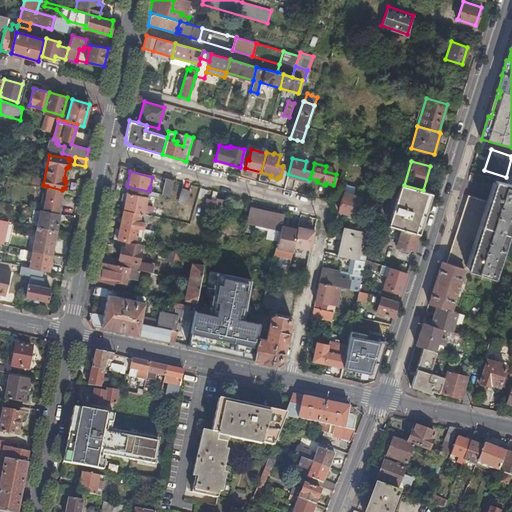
[(33,176),(31,182),(39,184),(41,178),(33,176)]
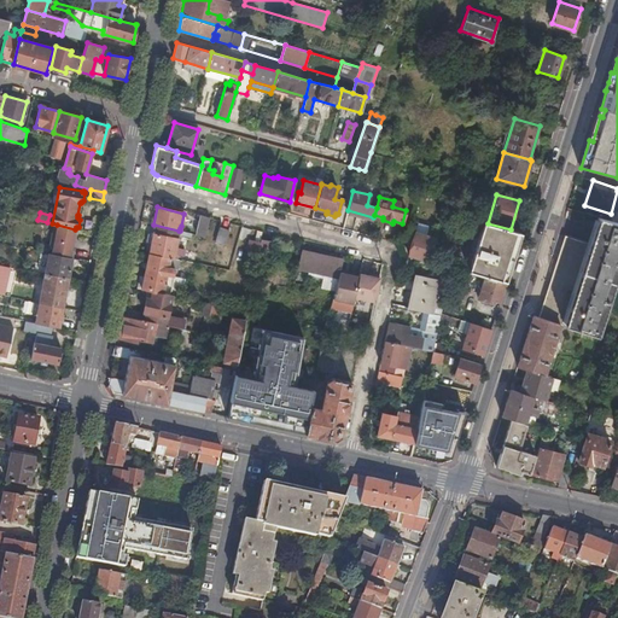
[(209,217),(200,215),(197,232),(192,231),(192,234),(204,237),(209,217)]
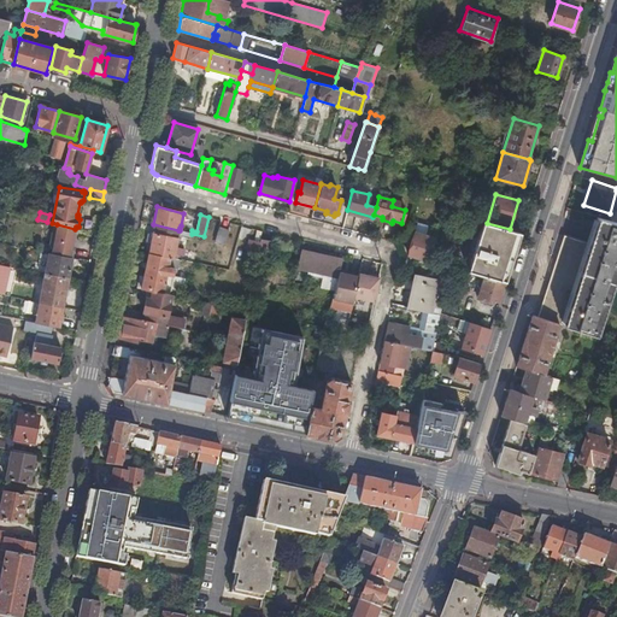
[(616,270),(616,222),(598,217),(591,242),(565,235),(539,316),(559,322),(597,334),(616,270)]
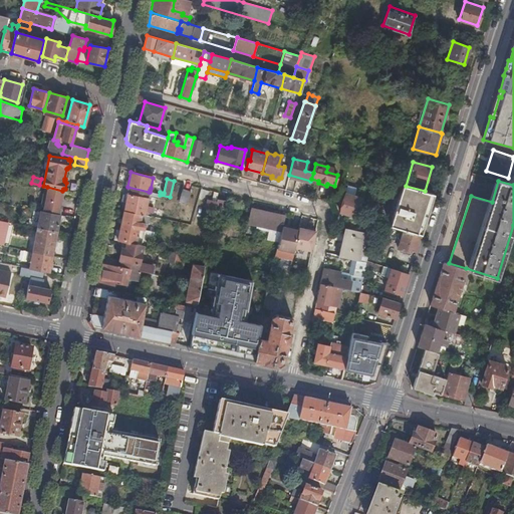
[(404,230),(421,234),(434,194),(425,191),(406,186),(402,185),(397,201),(389,225),(404,230)]
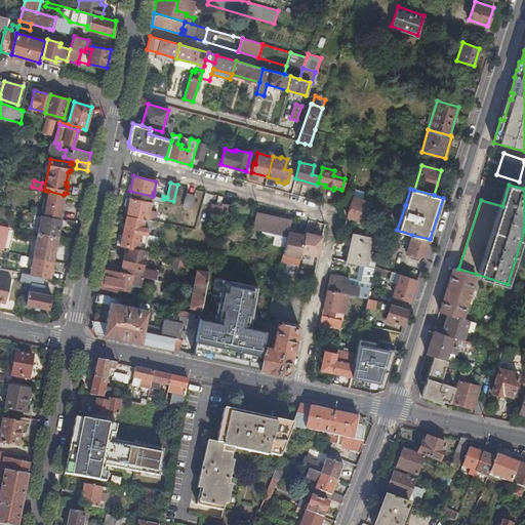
[(59,218),(64,195),(48,191),(44,215),(59,218)]
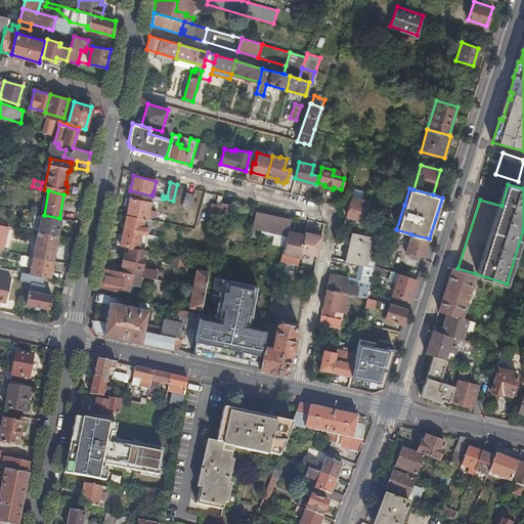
[(151,195),(130,190),(127,206),(149,210),(151,195)]
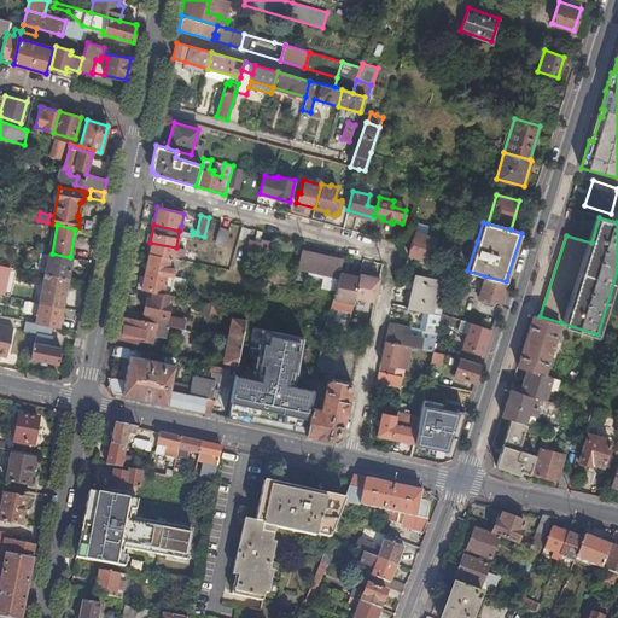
[(223,243),(228,228),(219,226),(215,240),(223,243)]
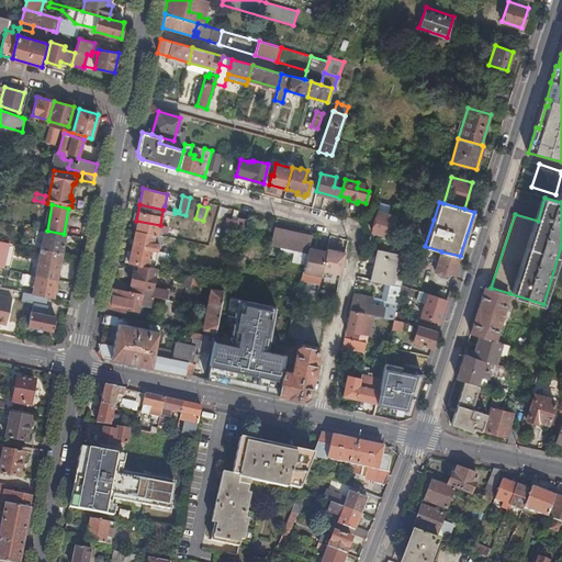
[(371,232),(389,236),(396,216),(377,212),(371,232)]
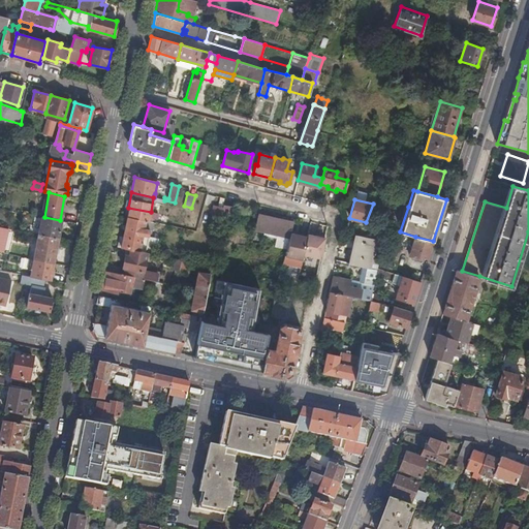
[(222,207),(218,206),(212,205),(211,215),(220,217),(222,207)]
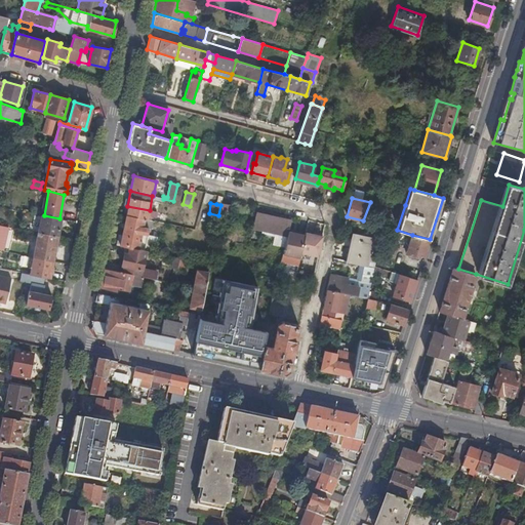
[(218,215),(218,218),(228,219),(231,204),(221,203),(220,205),(218,215)]
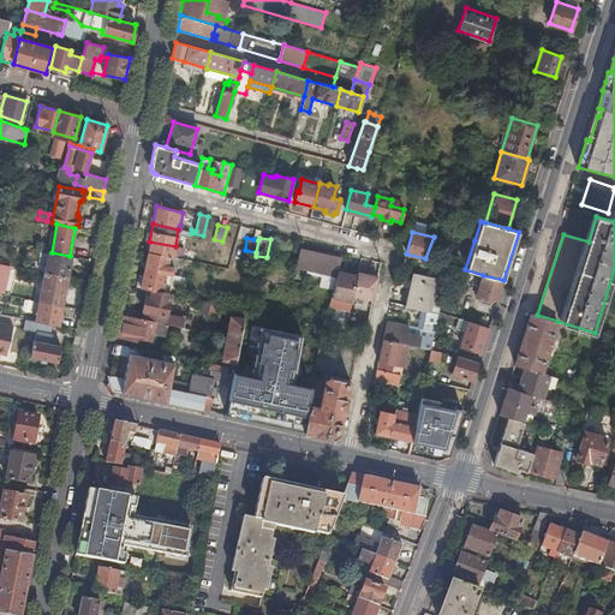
[(149,242),(147,252),(173,257),(173,252),(180,254),(181,248),(175,246),(149,242)]
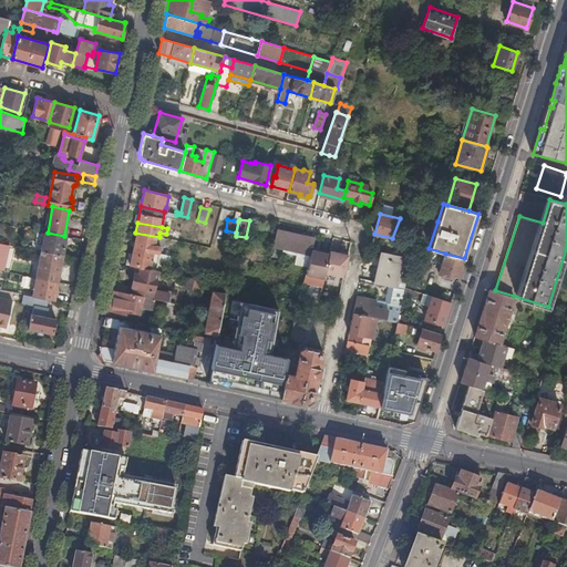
[(166,234),(165,239),(176,241),(177,230),(167,228),(166,234)]
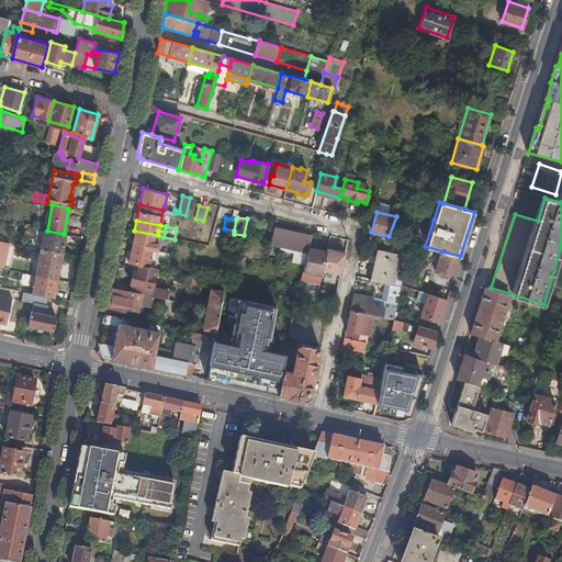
[(274,227),(270,244),(299,250),(307,251),(308,248),(308,246),(312,236),(274,227)]
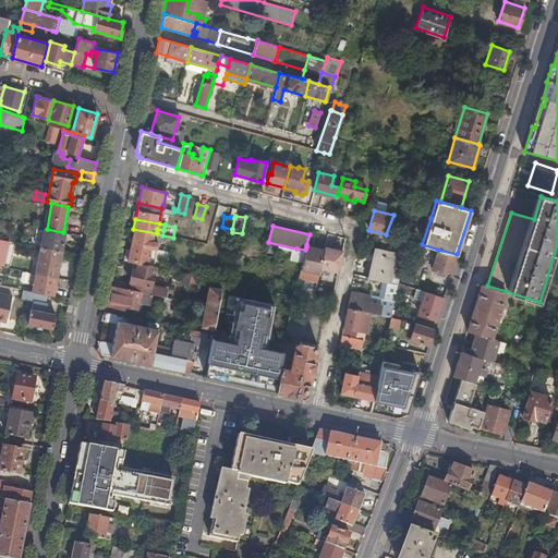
[(62,252),(65,233),(63,232),(47,229),(44,229),(40,247),(46,249),(62,252)]
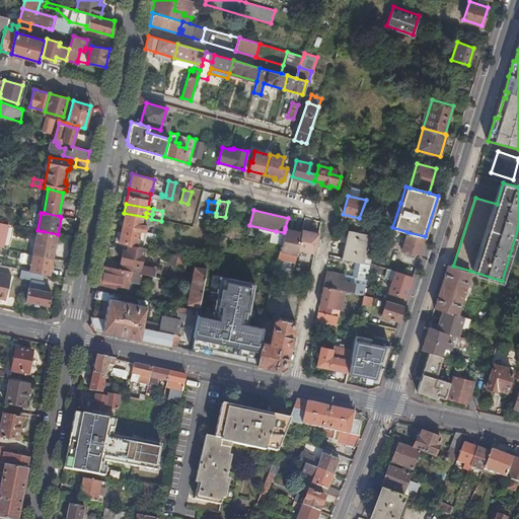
[(146,217),(124,213),(119,243),(122,243),(142,247),(146,226),(149,226),(150,219),(146,217)]
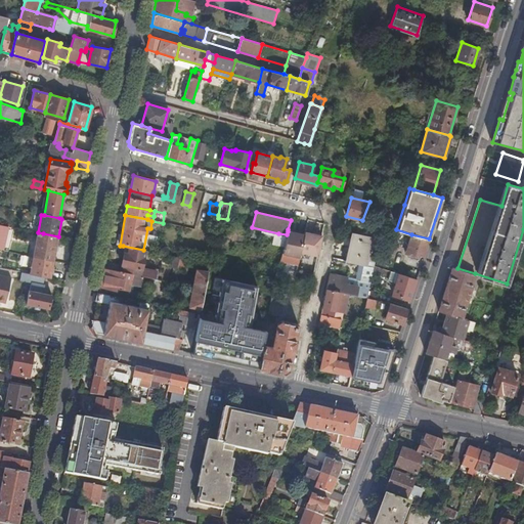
[(287,234),(285,246),(300,249),(303,234),(297,233),(288,231),(287,234)]
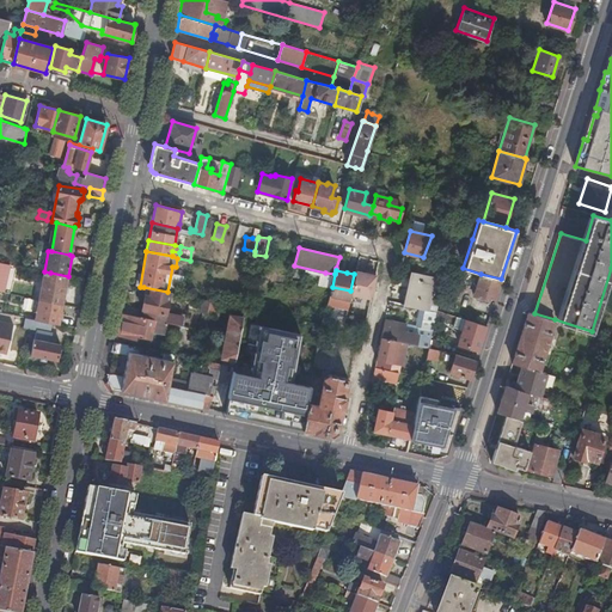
[(63,305),(68,276),(50,273),(44,271),(38,300),(63,305)]
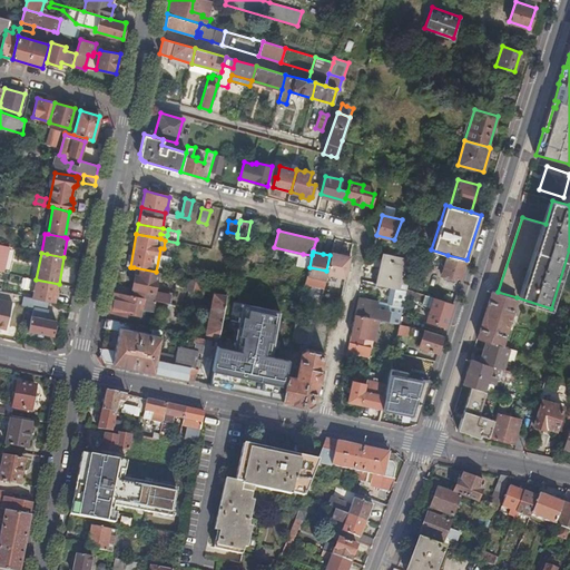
[(330,255),(326,271),(346,275),(346,273),(344,269),(342,265),(341,262),(342,258),(343,255),(330,253),(330,255)]
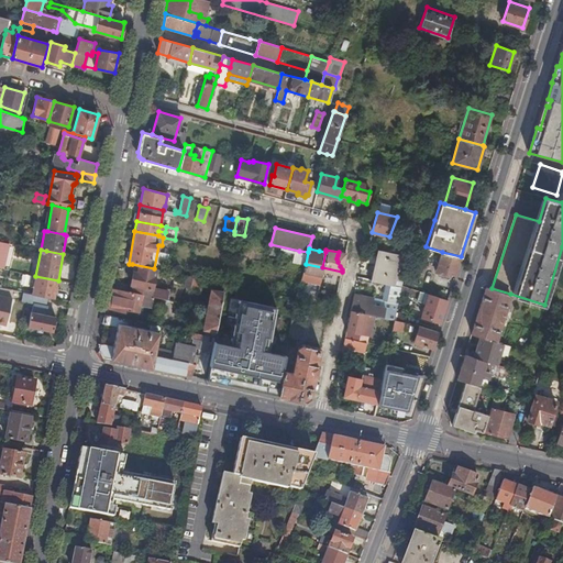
[(398,254),(385,251),(378,250),(372,280),(392,285),(398,254)]
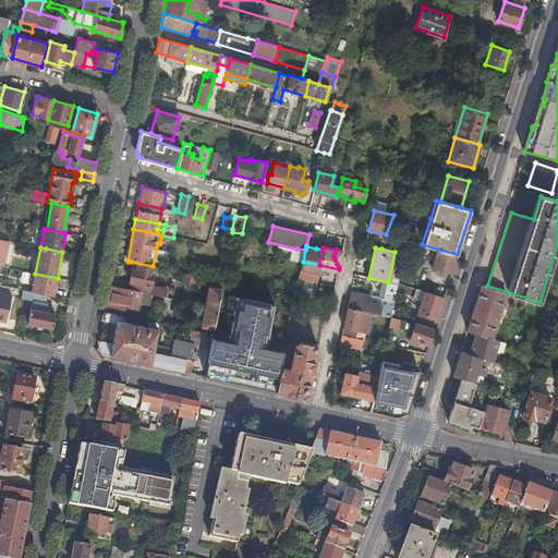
[(294,261),(303,262),(305,250),(296,249),(294,261)]
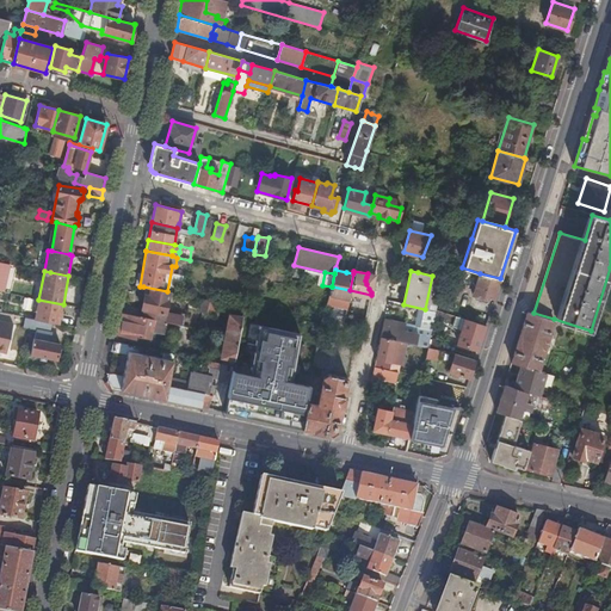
[(486,296),(494,298),(500,278),(480,273),(473,296),(485,300),(486,296)]
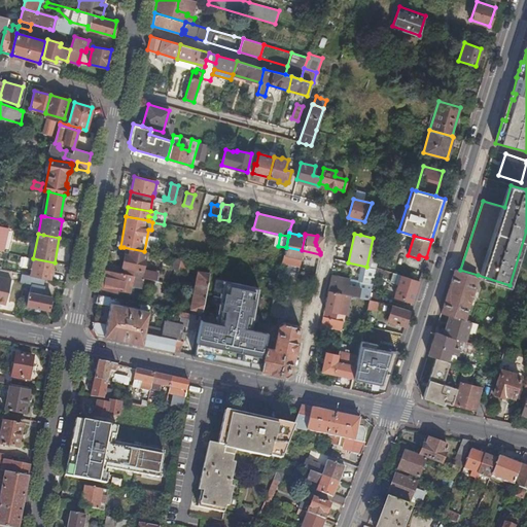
[(125,267),(124,274),(142,278),(152,280),(155,280),(156,273),(143,270),(145,252),(144,251),(124,247),(121,267),(125,267)]
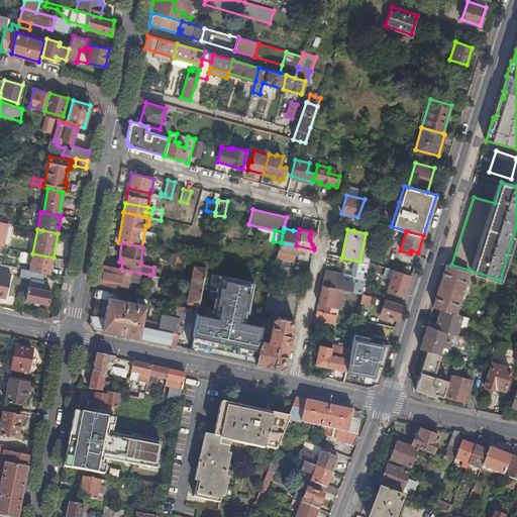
[(281,242),(278,250),(294,253),(295,248),(296,245),(281,242)]
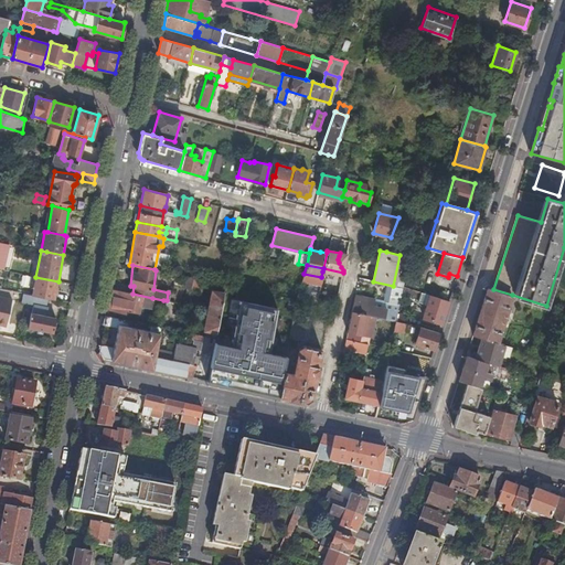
[(54,299),(59,281),(35,277),(32,295),(49,298),(54,299)]
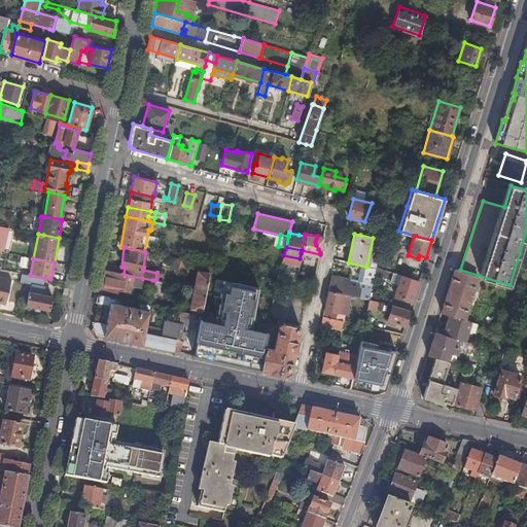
[(188,272),(190,261),(180,259),(178,270),(188,272)]
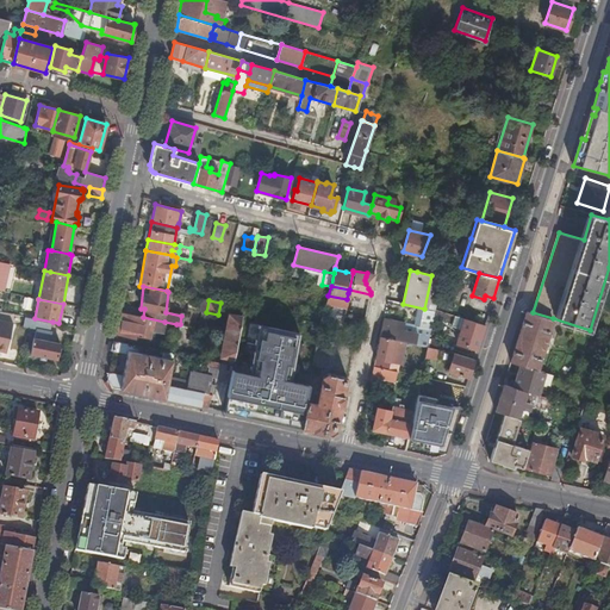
[(230,315),(241,316),(243,306),(232,304),(230,315)]
